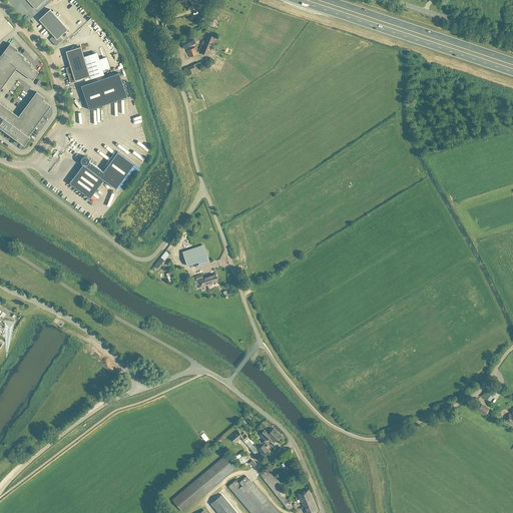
[(35,9),(45,0),(28,0),(29,1),(30,1),(31,0),(33,2),(32,3),(32,4),(33,5),(36,8),(35,9)]
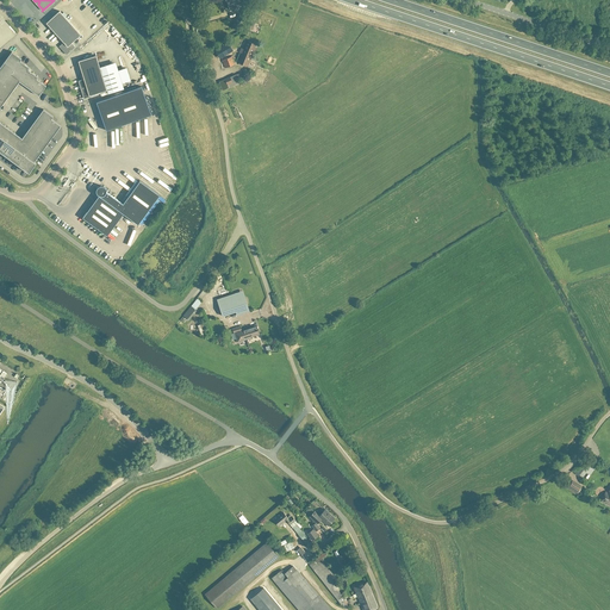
[(57,35),(70,23),(60,11),(47,23),(57,35)]
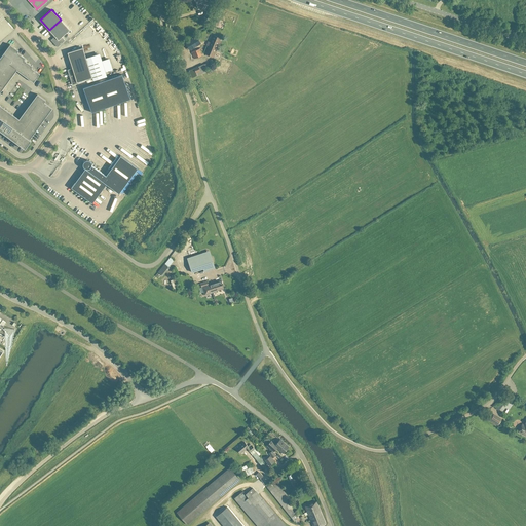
[(208,12),(200,22),(205,25),(213,15),(208,12)]
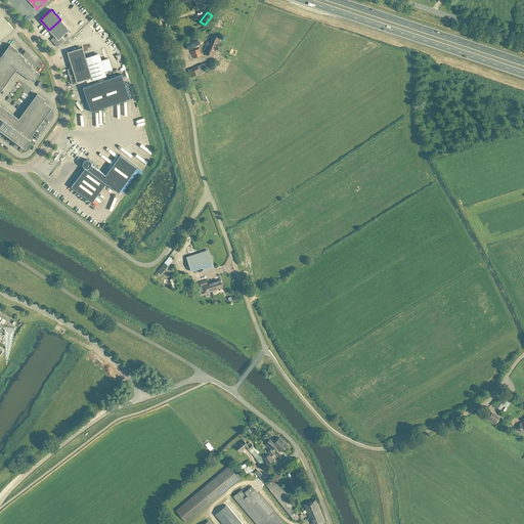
[(61,37),(70,30),(60,19),(49,30),(54,36),(51,40),(57,47),(64,40),(61,37)]
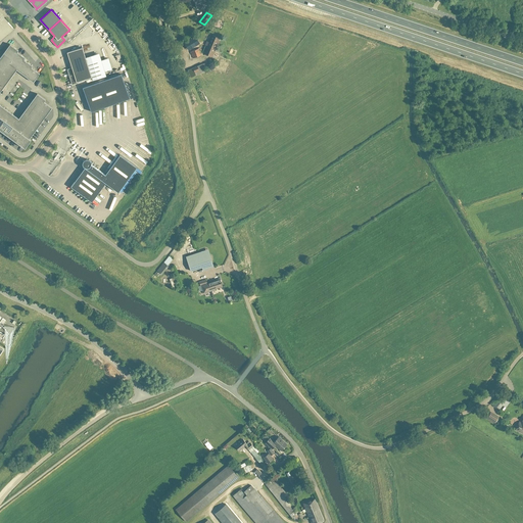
[(212,56),(219,42),(218,41),(220,38),(212,35),(209,42),(206,41),(205,45),(207,46),(204,53),(212,56)]
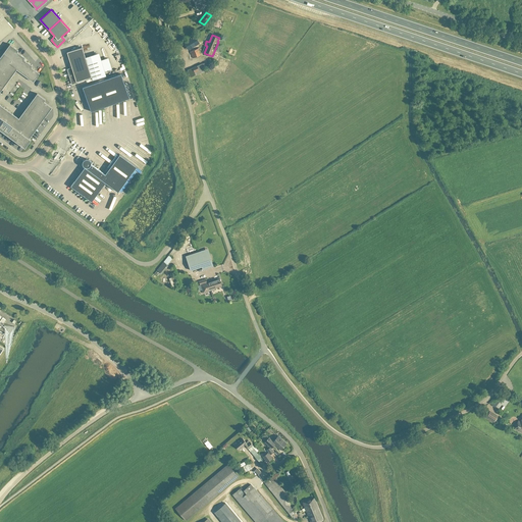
[(193,37),(183,43),(187,49),(197,44),(193,37)]
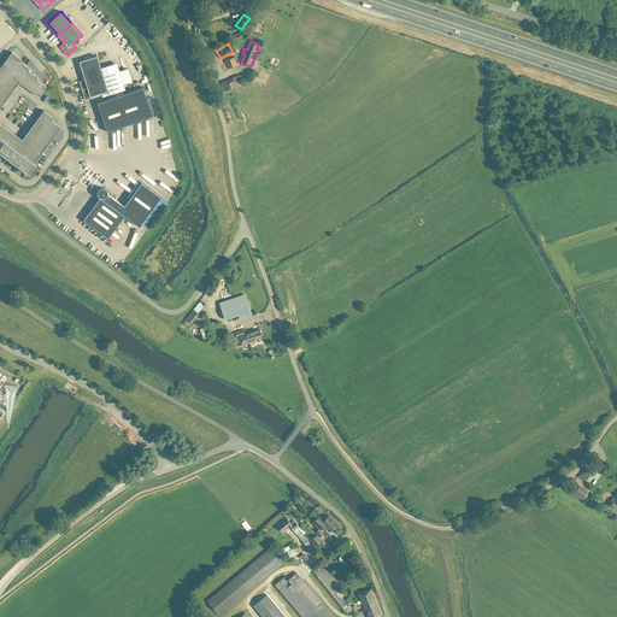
[(21,62),(22,59),(12,52),(4,63),(15,71),(21,62)]
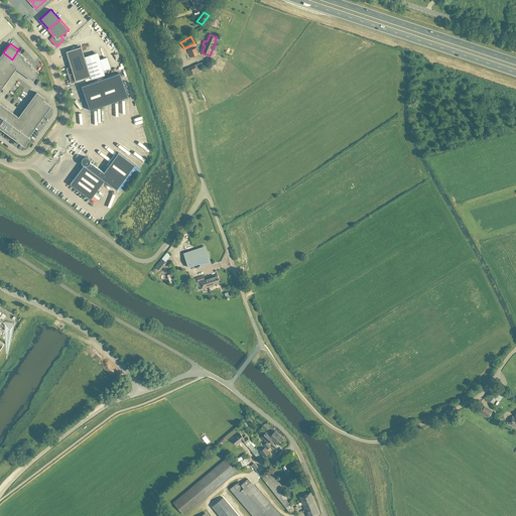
[(200,53),(196,44),(186,48),(190,57),(200,53)]
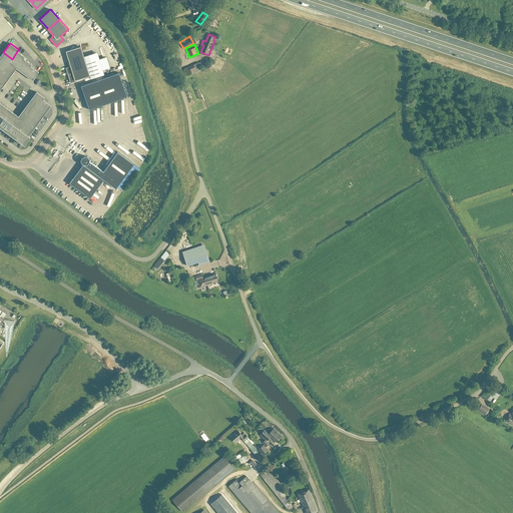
[(90,75),(81,46),(66,51),(71,66),(66,68),(70,83),(75,81),(80,79),(80,78),(90,75)]
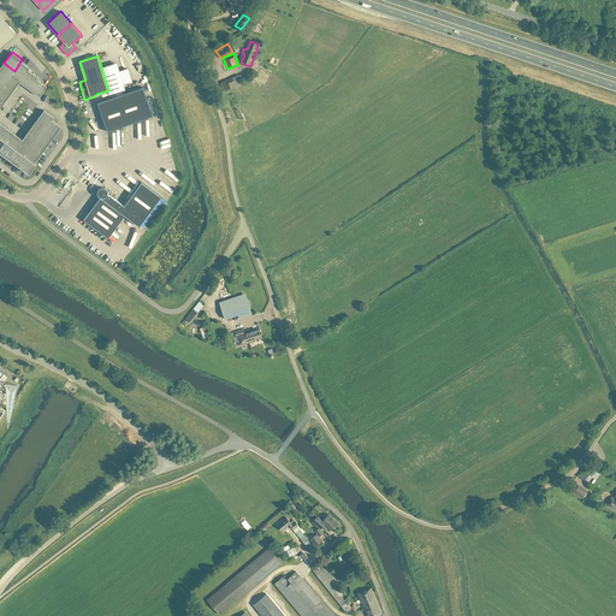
[(21,83),(29,71),(29,70),(30,69),(21,61),(15,71),(11,76),(19,82),(21,83)]
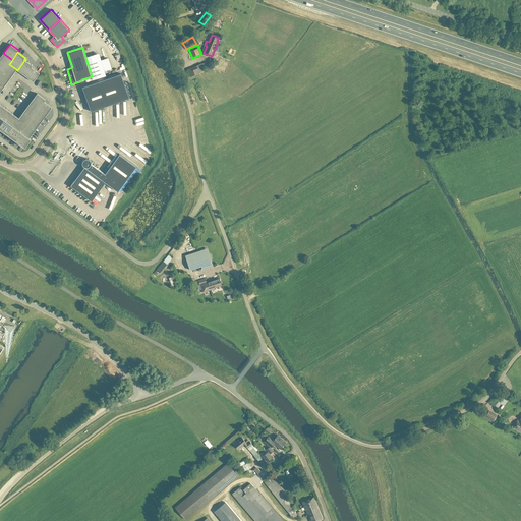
[(12,60),(3,53),(0,57),(0,60),(7,66),(9,64),(12,60)]
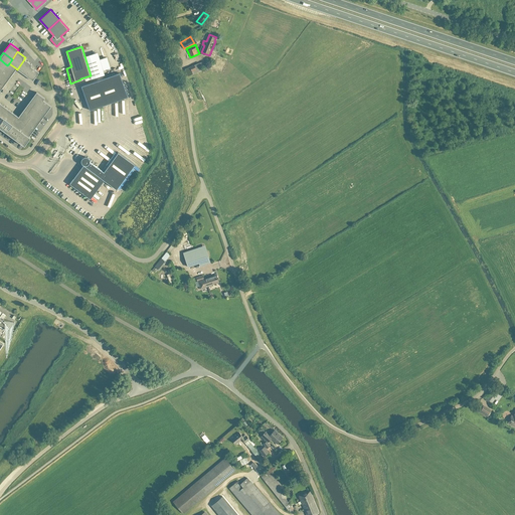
[(25,74),(31,66),(32,64),(24,59),(17,69),(25,74)]
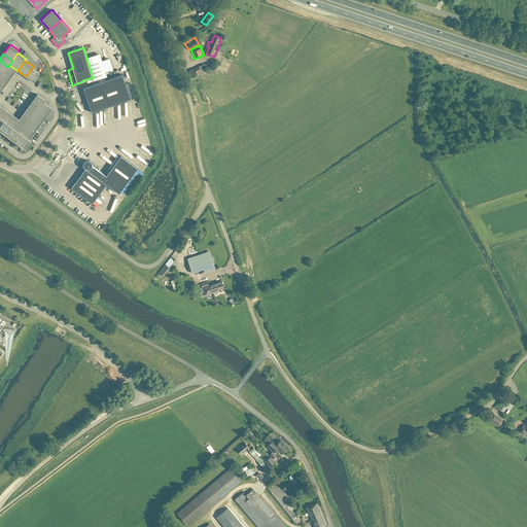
[(12,76),(16,70),(9,65),(7,67),(5,70),(12,76)]
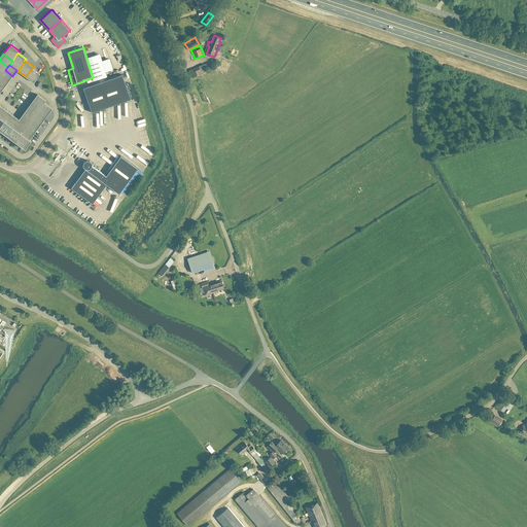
[(36,79),(40,74),(32,68),(26,76),(34,82),(36,79)]
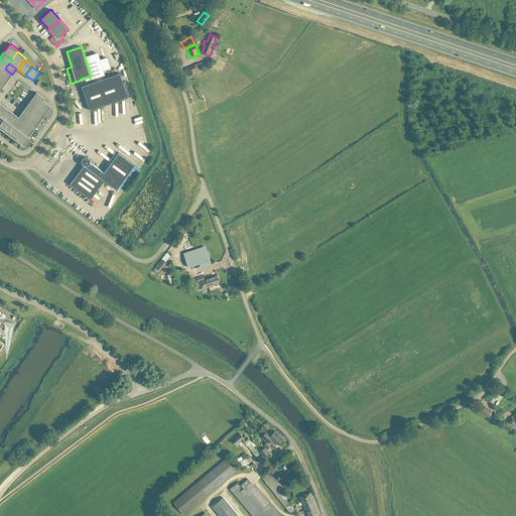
[(8,81),(12,75),(5,69),(3,72),(0,75),(8,81)]
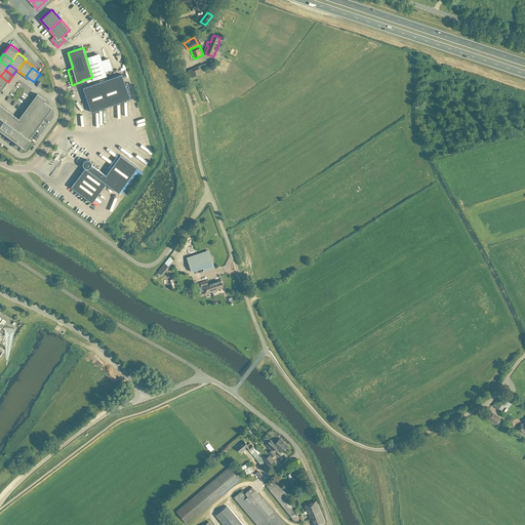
[(130,98),(122,74),(83,88),(91,112),(130,98)]
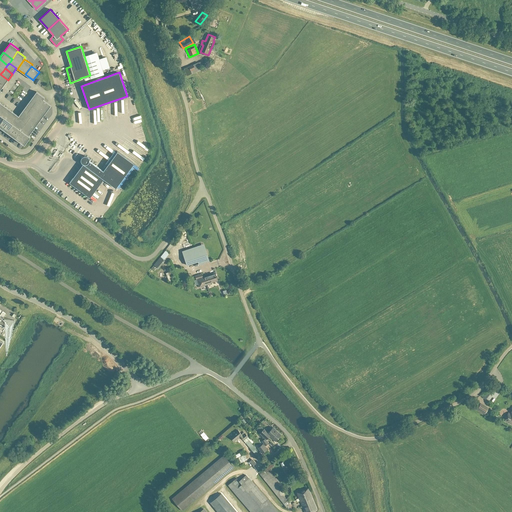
[(43,100),(45,98),(36,91),(32,98),(40,104),(43,100)]
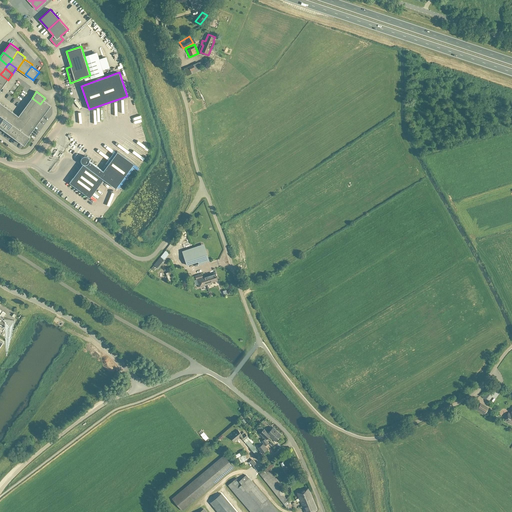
[(40,104),(32,98),(27,104),(36,110),(39,105),(40,104)]
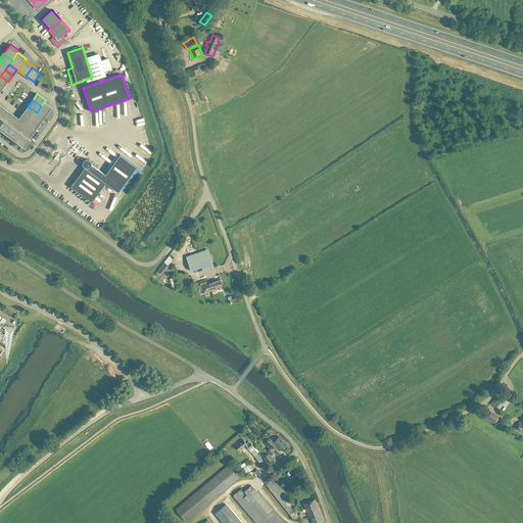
[(52,107),(44,102),(41,106),(40,107),(48,113),(52,107)]
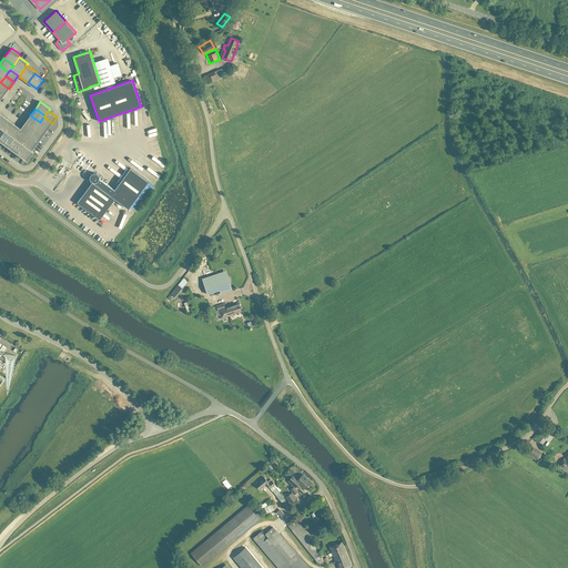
[(40,122),(30,115),(26,122),(34,129),(37,125),(40,122)]
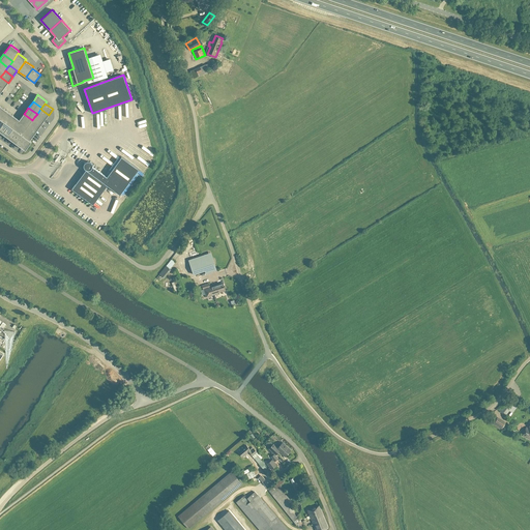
[(42,123),(49,115),(40,109),(37,114),(34,117),(42,123)]
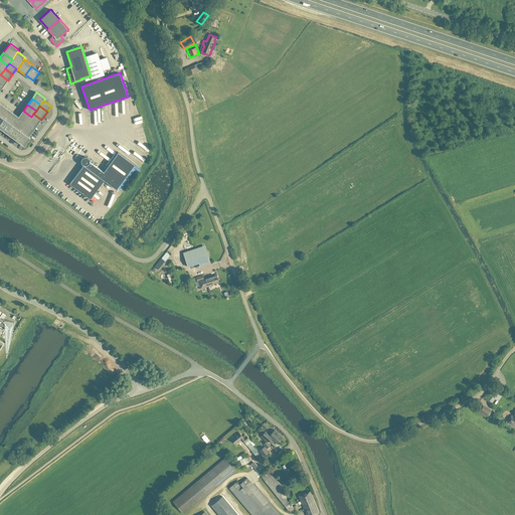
[(7,120),(12,112),(6,108),(1,116),(5,119),(7,120)]
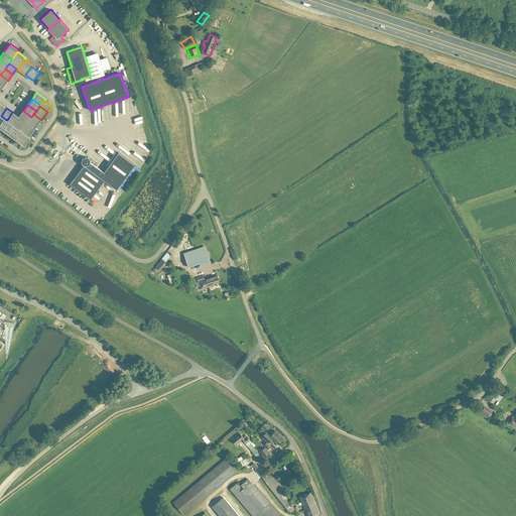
[(27,122),(31,117),(23,111),(18,117),(16,121),(24,127),(27,122)]
